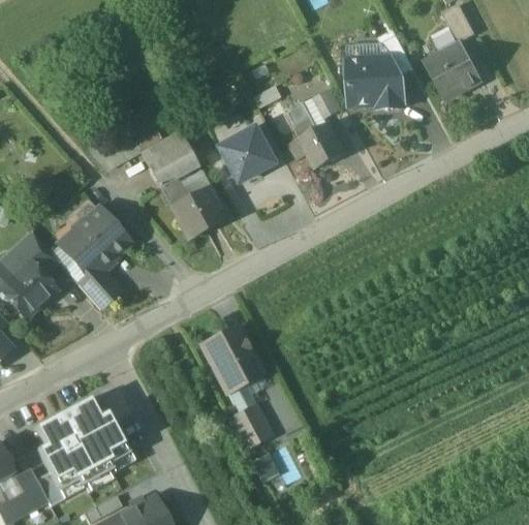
[(459,3),(442,11),(459,41),(474,33),(459,3)]
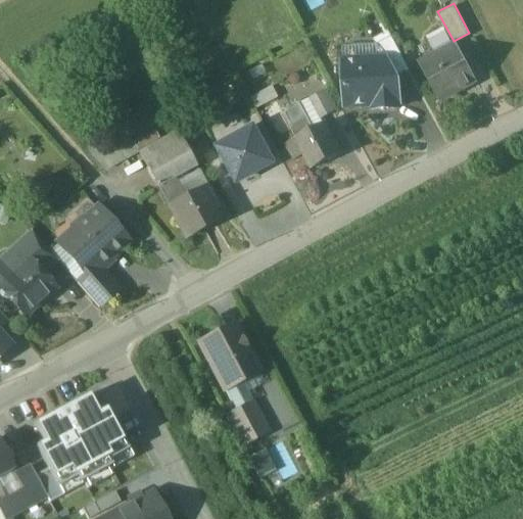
[(409,66),(391,35),(377,42),(384,56),(385,56),(395,74),(409,66)]
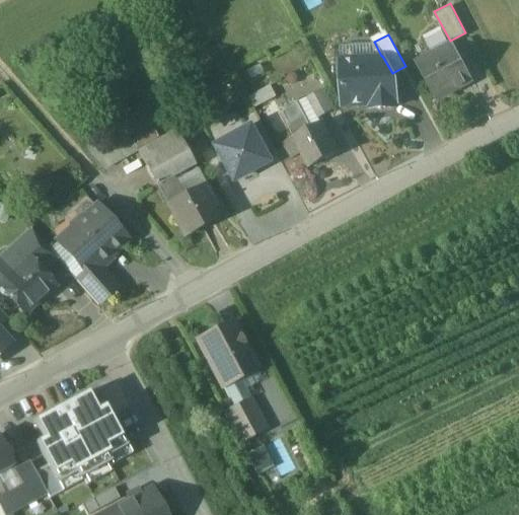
[(454,44),(420,62),(439,96),(472,78),(454,44)]
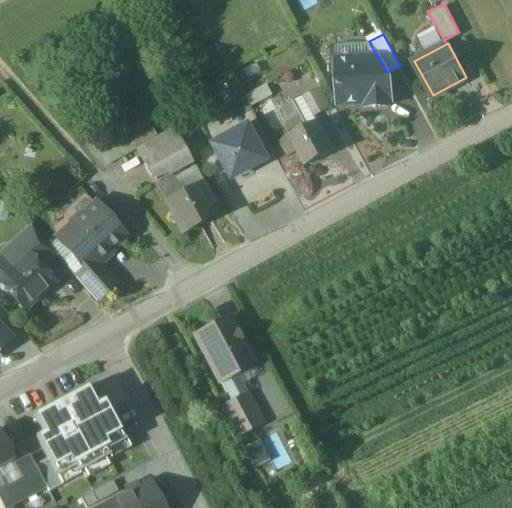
[(376,55),(336,57),(339,102),(374,99),(374,104),(393,102),(391,80),(387,72),(377,55),(376,55)]
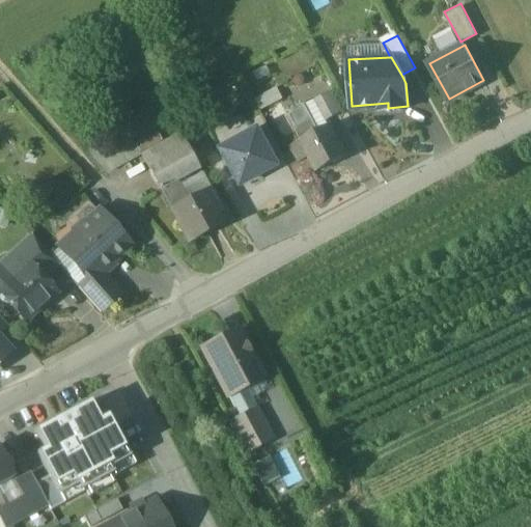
[(275,86),(253,98),(259,109),(281,98),(275,86)]
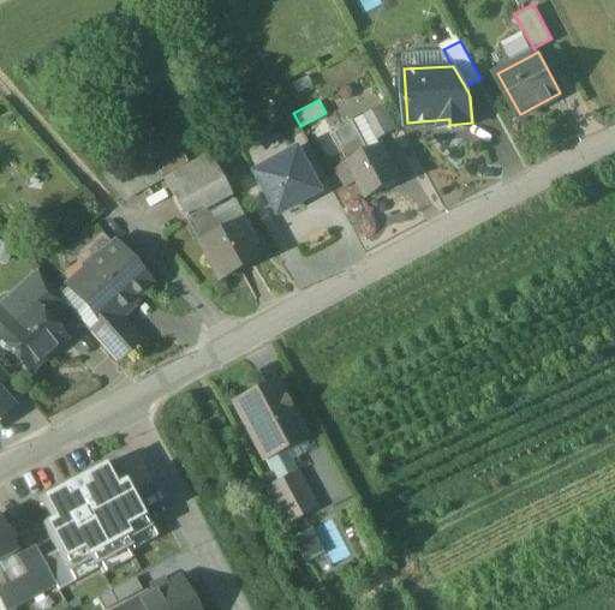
[(382,105),(365,114),(377,137),(394,129),(382,105)]
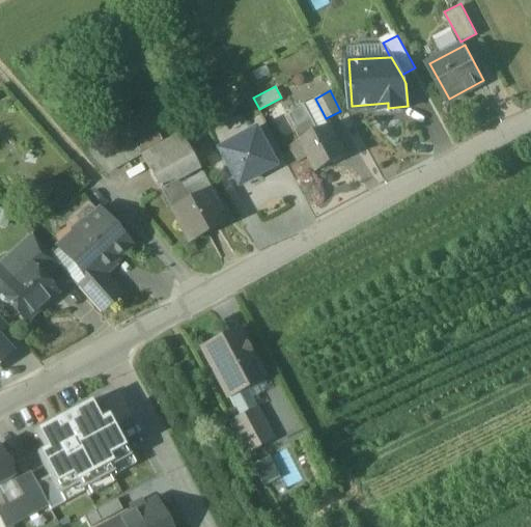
[(326,118),(315,99),(306,104),(319,130),(329,125),(326,118)]
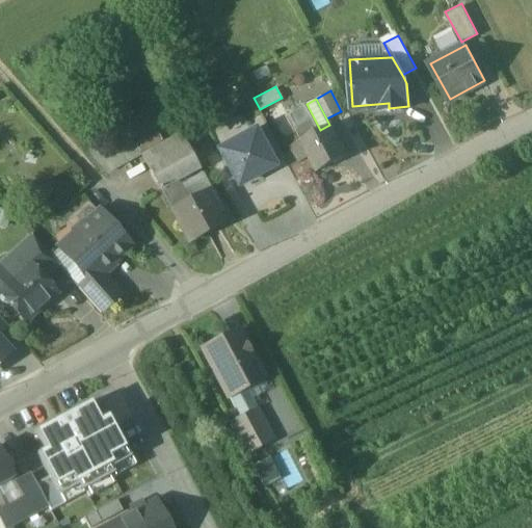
[(307,104),(288,113),(301,139),(320,130),(307,104)]
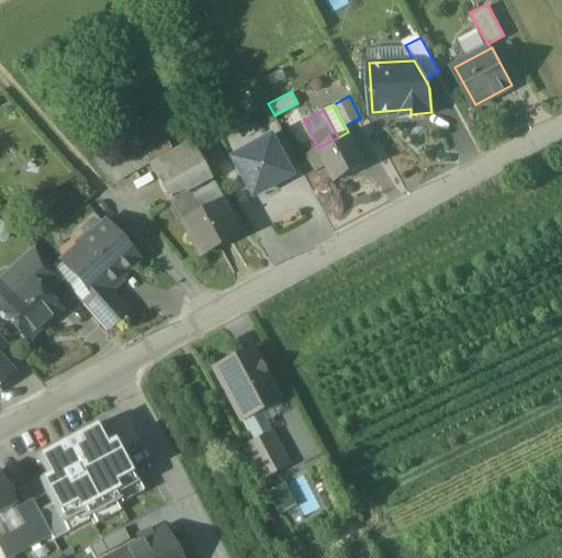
[(300,163),(281,129),(269,135),(289,169),(300,163)]
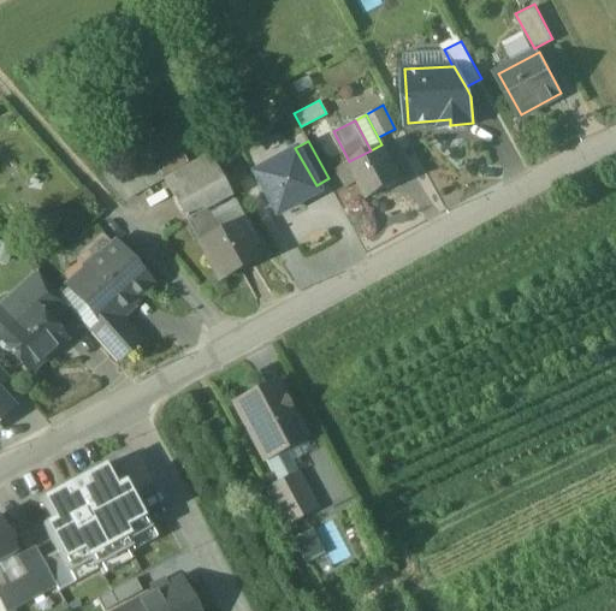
[(371,150),(349,161),(360,181),(368,197),(403,179),(384,143),(381,144),(371,150)]
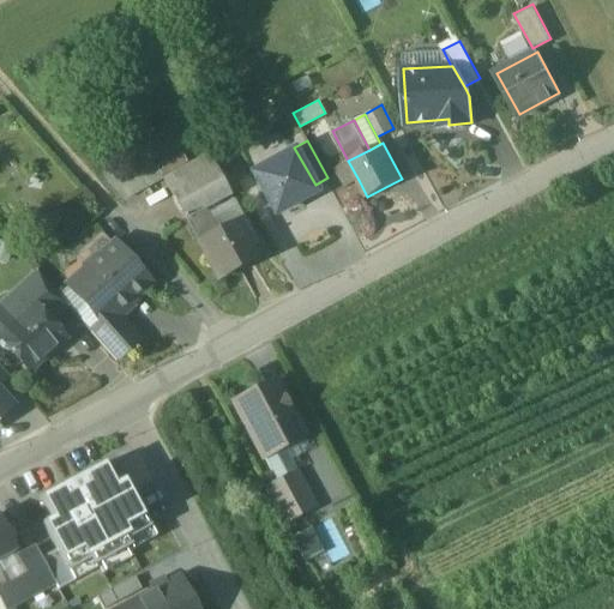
[(294,146),(252,170),(275,211),(317,188),(315,185),(294,148),(294,146)]
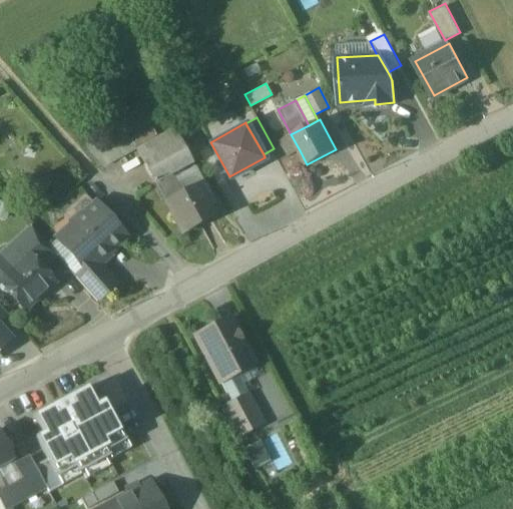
[(173,126),(142,143),(147,154),(179,137),(173,126)]
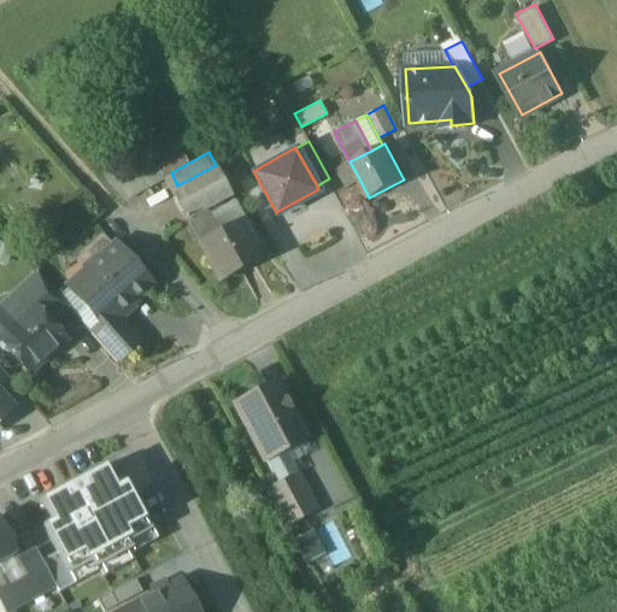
[(350,162),(340,168),(350,186),(360,181),(350,162)]
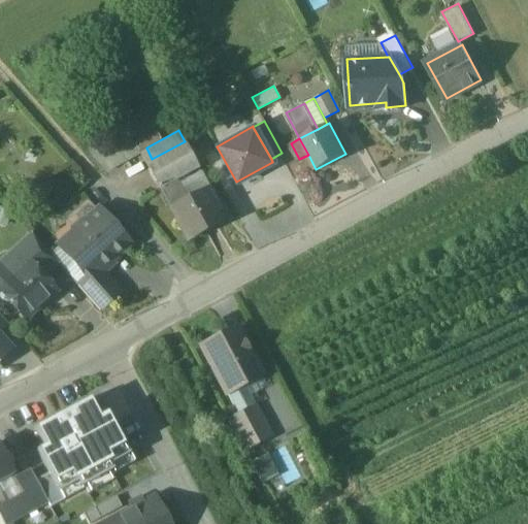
[(185,141),(152,159),(144,162),(158,188),(175,178),(198,166),(185,141)]
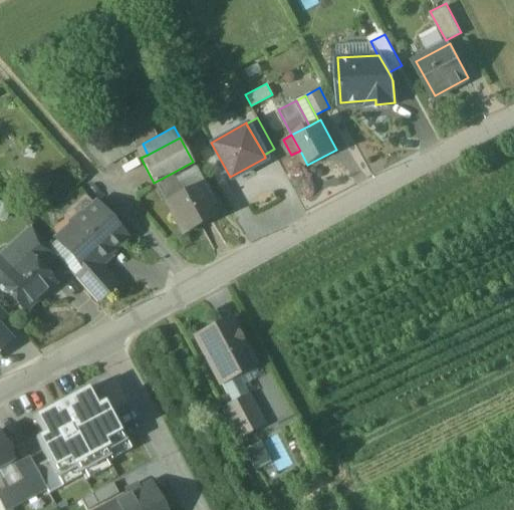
[(171,174),(155,183),(165,200),(180,192),(171,174)]
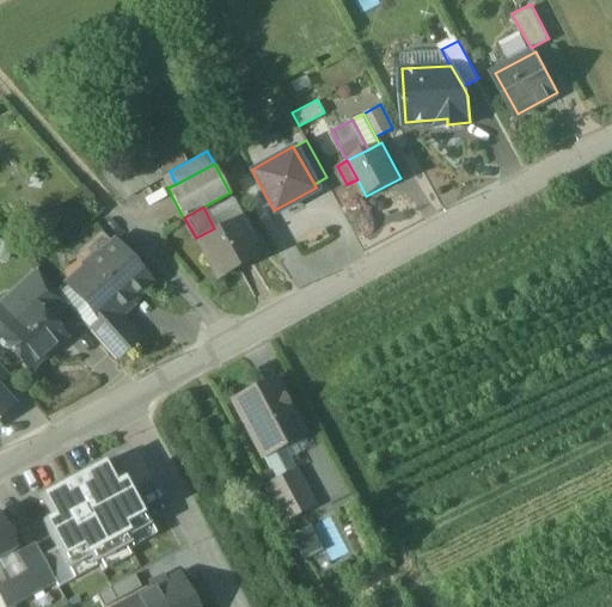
[(196,238),(195,238),(215,276),(254,256),(244,237),(251,233),(242,214),(214,228),(196,238)]
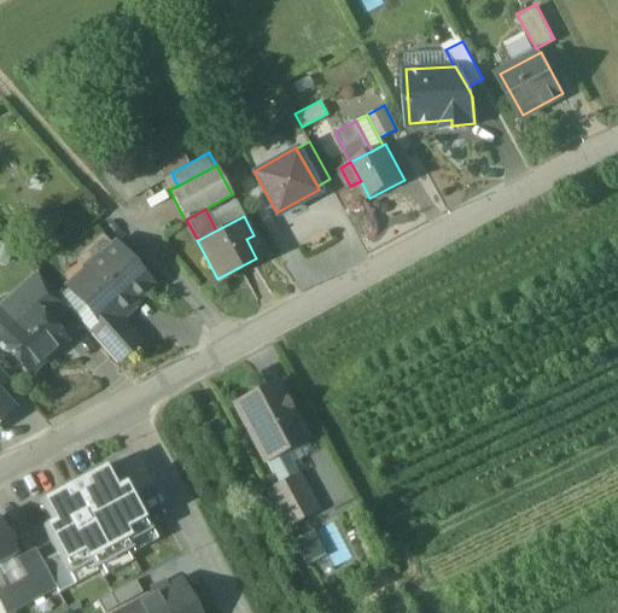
[(114,243),(99,256),(92,256),(83,264),(82,270),(66,285),(100,322),(101,325),(114,315),(150,282),(114,243)]
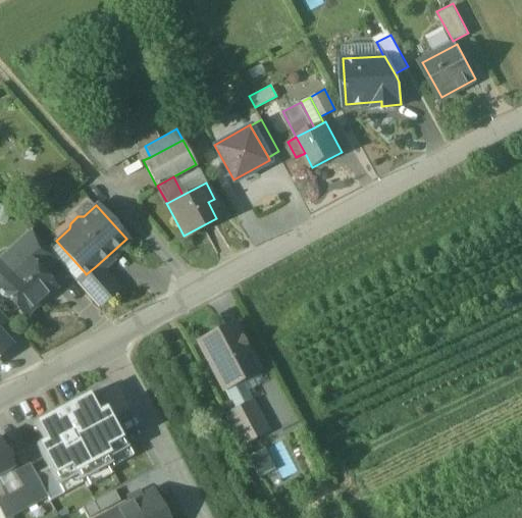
[(55,257),(31,229),(9,249),(20,260),(25,256),(39,271),(55,257)]
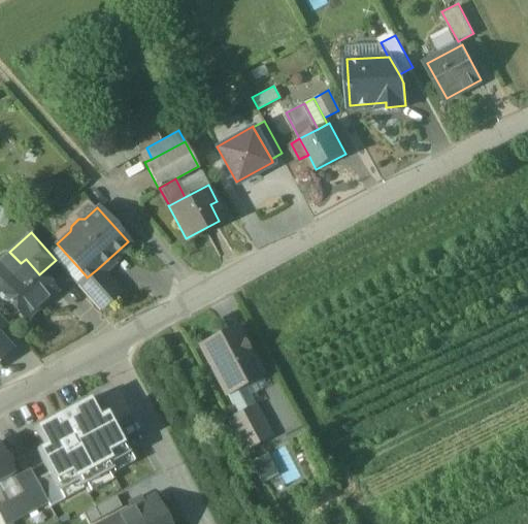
[(21,263),(0,281),(0,297),(1,298),(7,299),(22,316),(53,289),(39,274),(26,259),(21,263)]
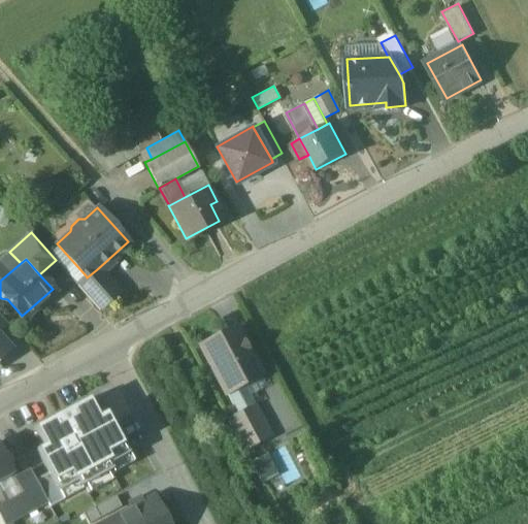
[(97,269),(87,277),(86,275),(76,284),(99,308),(118,292),(97,269)]
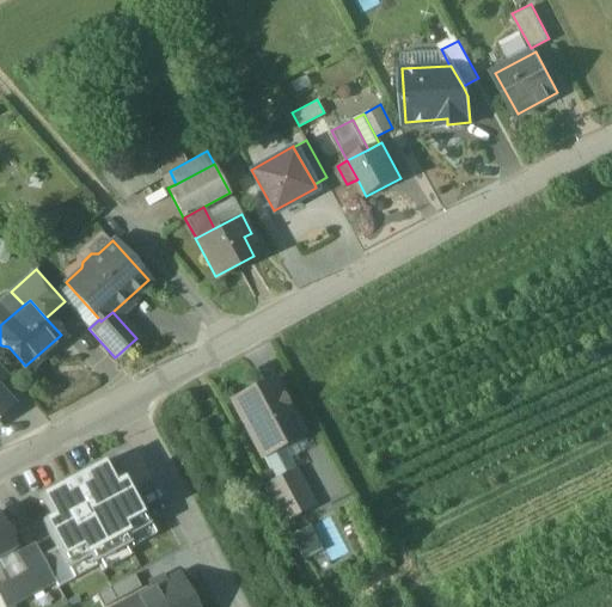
[(256,390),(252,388),(237,397),(236,400),(263,452),(301,431),(275,382),(270,381),(256,390)]
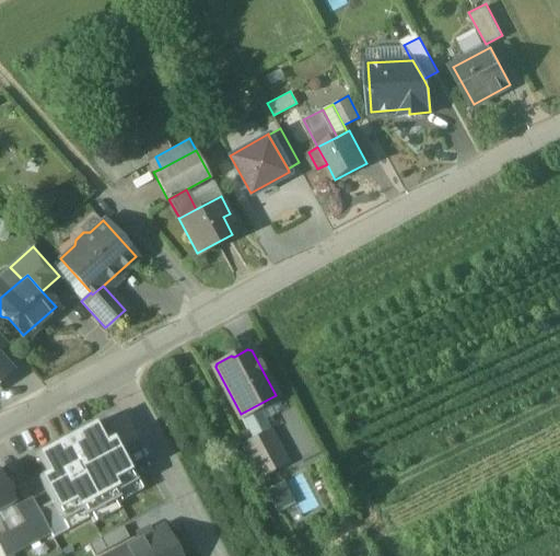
[(0,377),(9,369),(0,358),(0,377)]
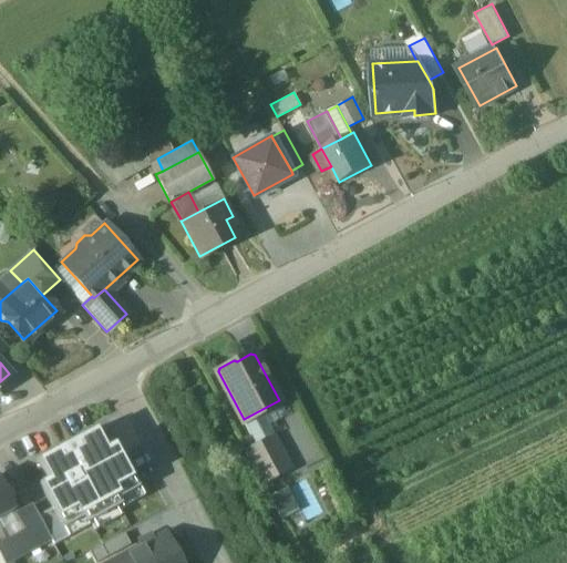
[(51,505),(63,526),(82,517),(85,521),(121,502),(117,497),(138,485),(114,440),(106,444),(96,425),(37,458),(47,476),(38,480),(51,505)]
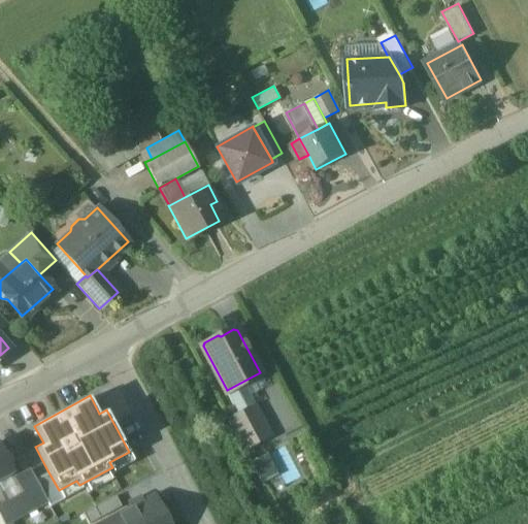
[(255,403),(228,418),(243,448),(270,433),(255,403)]
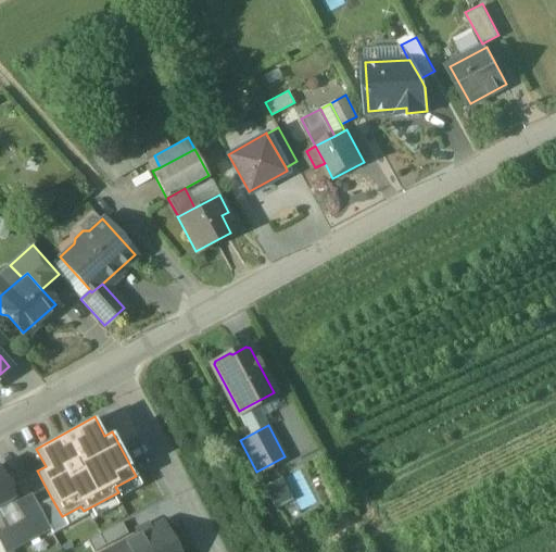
[(0,468),(0,503),(14,496),(9,486),(14,483),(11,476),(5,479),(0,468)]
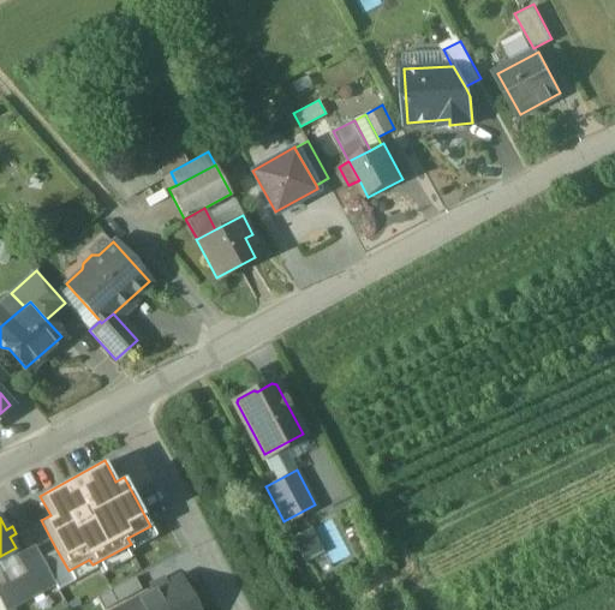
[(292,532),(303,557),(323,549),(314,524),(292,532)]
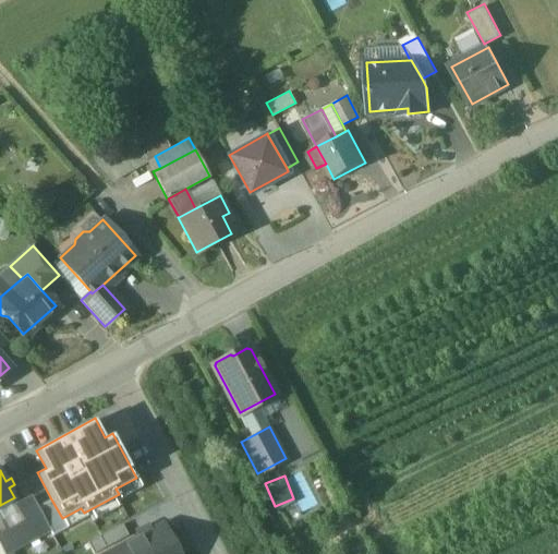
[(36,505),(31,494),(15,503),(24,519),(10,527),(0,531),(0,543),(5,553),(50,529),(36,505)]
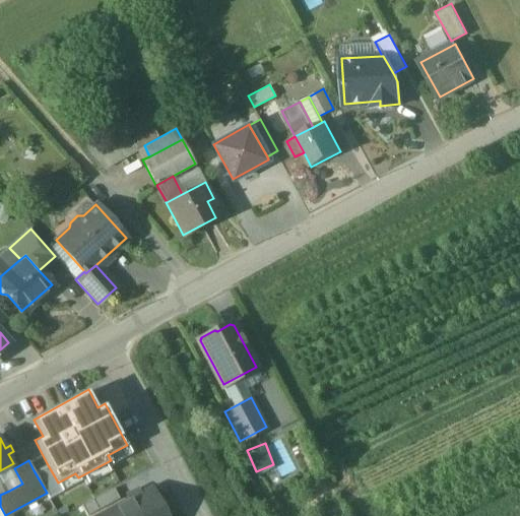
[(47,463),(34,470),(47,493),(49,497),(62,490),(58,482),(47,463)]
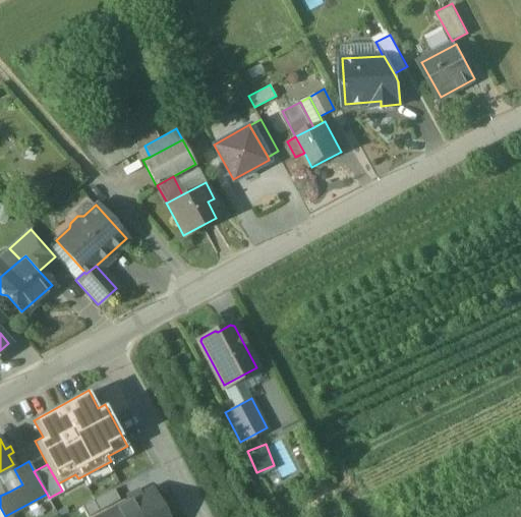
[(0,482),(0,496),(9,492),(4,481),(0,482)]
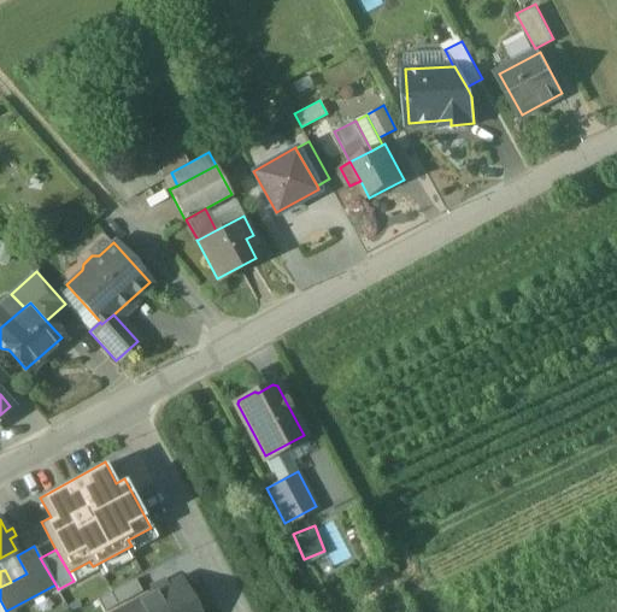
[(95,598),(103,610),(141,589),(135,577),(95,598)]
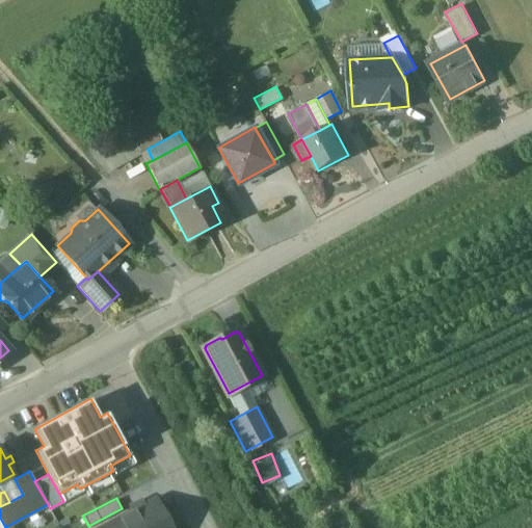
[(140,499),(129,505),(132,510),(103,526),(102,527),(169,527),(154,499),(143,504),(140,499)]
